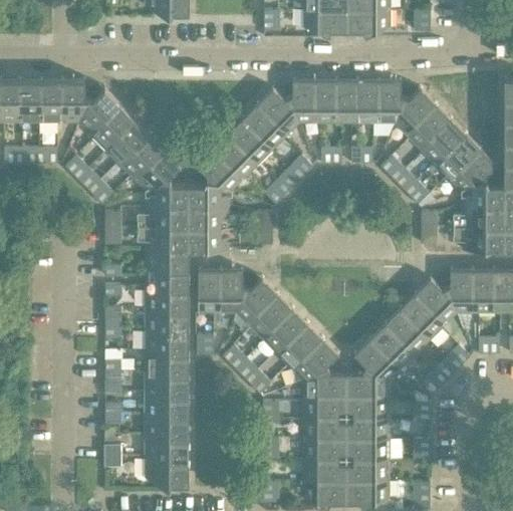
[(188,0),(144,0),(145,8),(170,18),(172,13),(182,13),(188,13),(188,0)]
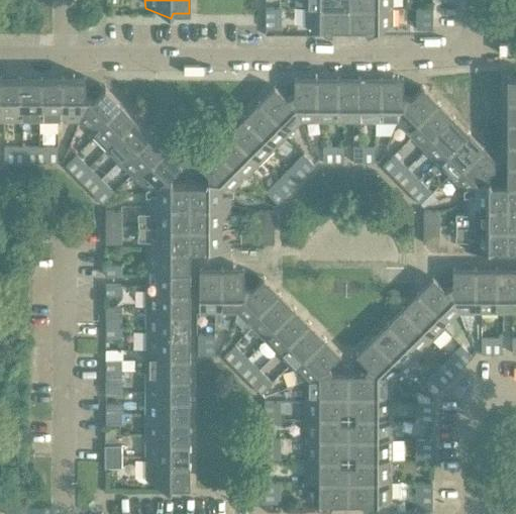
[(347,0),(304,0),(305,10),(348,10),(347,0)]
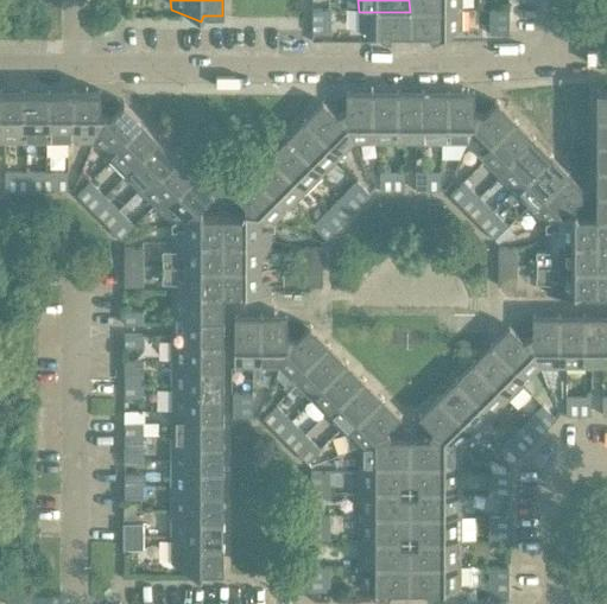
[(460,0),(409,0),(410,12),(461,12),(460,0)]
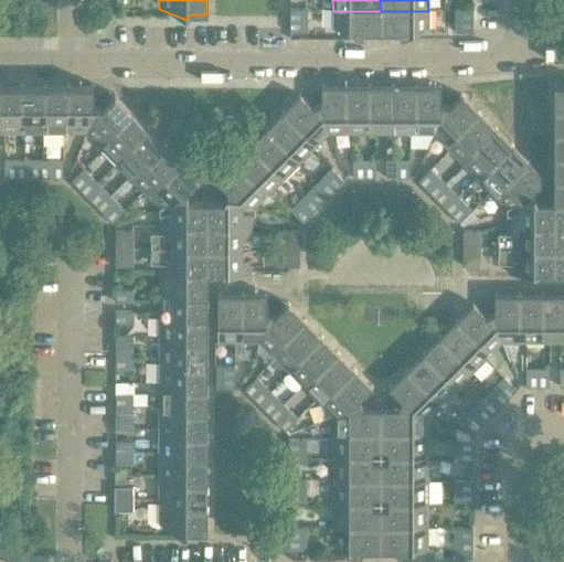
[(381,11),(333,11),(333,30),(361,41),(363,36),(373,36),(381,36),(381,11)]
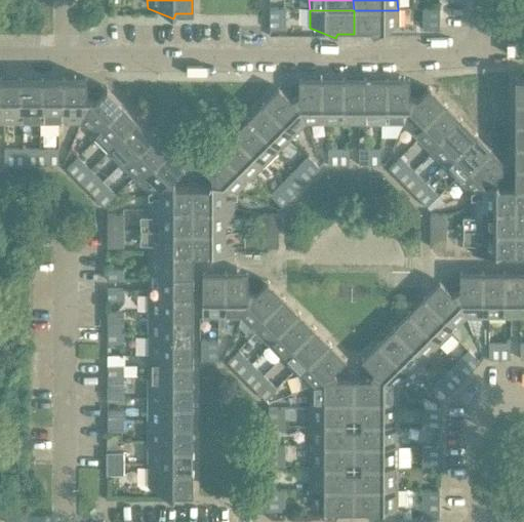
[(398,10),(354,10),(354,34),(360,34),(370,34),(372,39),(398,28),(398,10)]
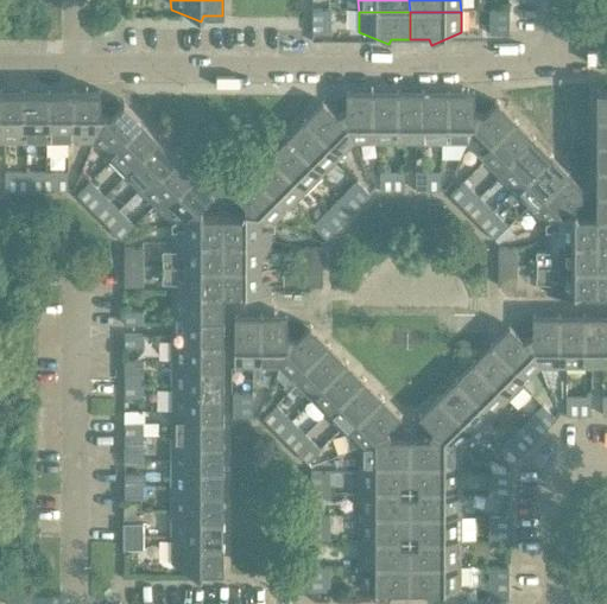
[(311,25),(329,25),(329,13),(311,13),(311,25)]
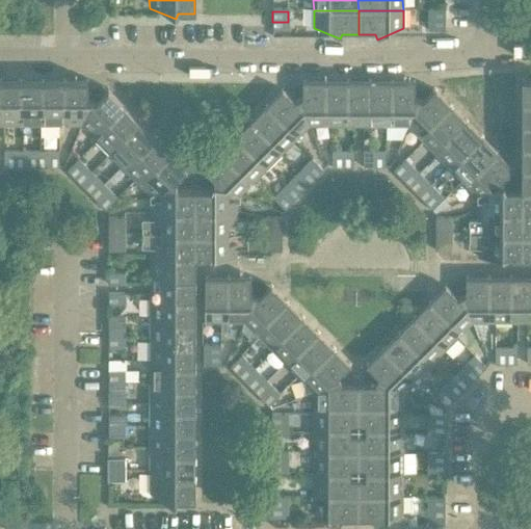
[(428,22),(445,22),(445,11),(428,11),(428,22)]
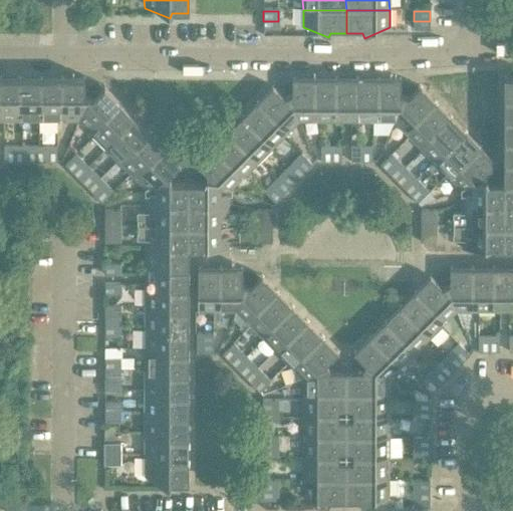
[(278,21),(263,21),(263,31),(278,31),(278,21)]
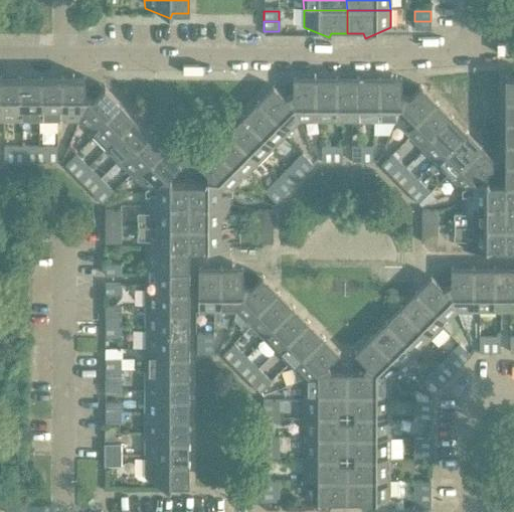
[(431,21),(414,21),(414,31),(431,31),(431,21)]
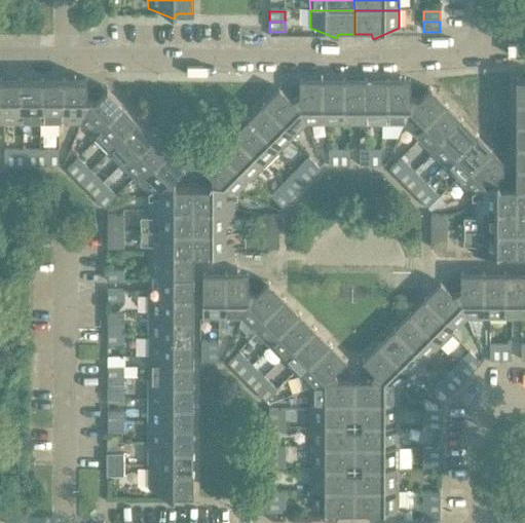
[(524,79),(523,80),(516,80),(516,103),(524,102),(524,79)]
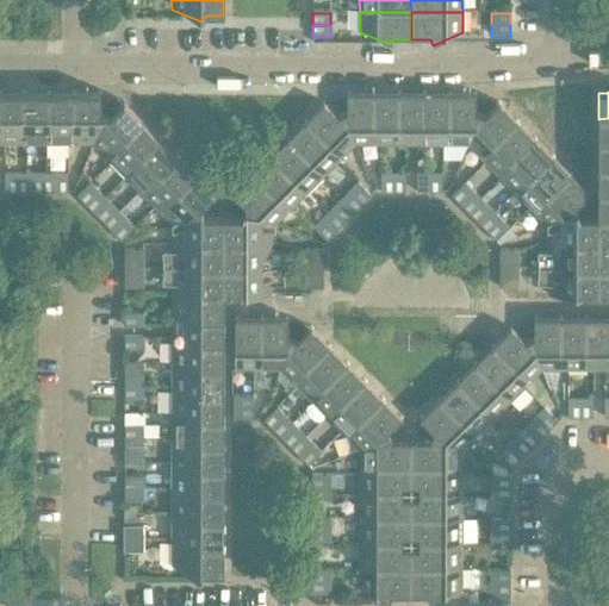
[(23,95),(0,94),(0,147),(23,147),(23,95)]
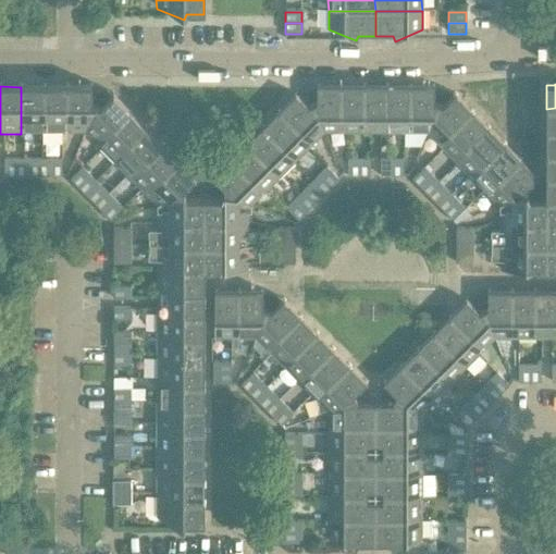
[(44,87),(21,87),(21,134),(44,134),(44,87)]
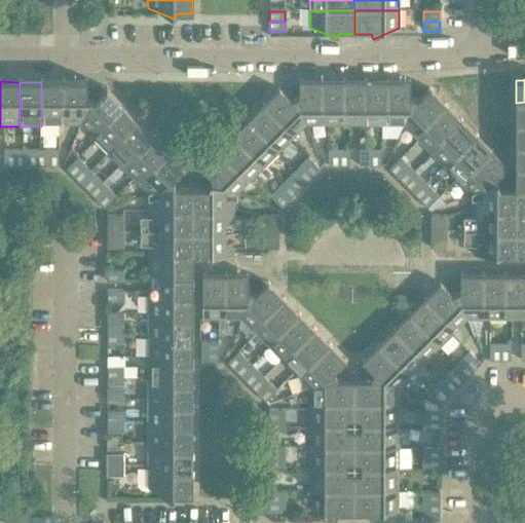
[(63,82),(41,82),(41,126),(63,126),(63,82)]
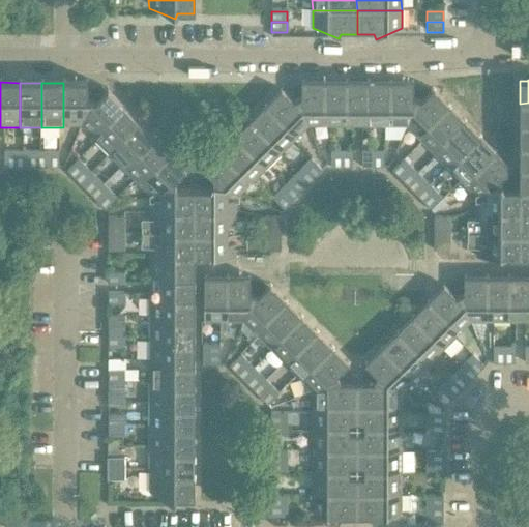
[(87,83),(63,83),(63,127),(79,127),(80,127),(91,101),(87,99),(87,90),(87,83)]
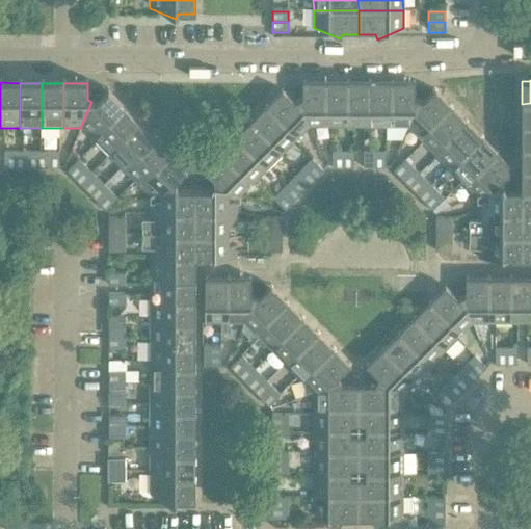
[(301,100),(298,102),(309,128),(324,128),(324,83),(301,83),(301,90),(301,100)]
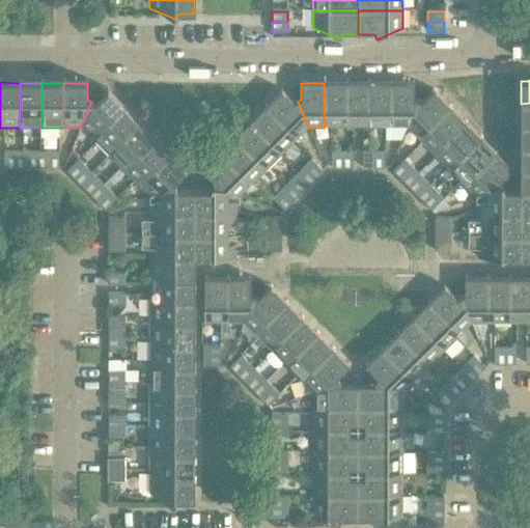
[(347,83),(324,83),(324,128),(346,128),(347,110),(347,83)]
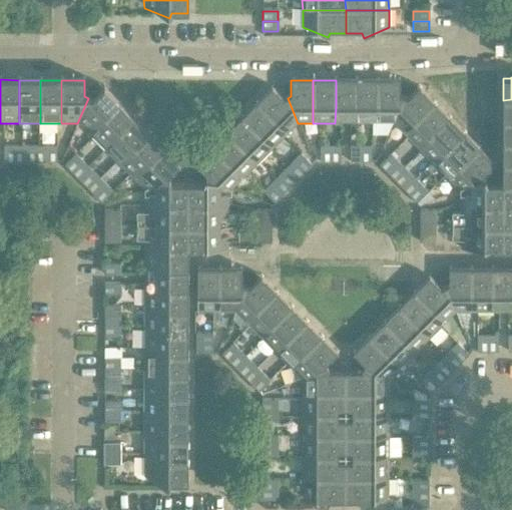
[(355,80),(336,80),(336,106),(335,123),(341,123),(349,123),(355,123),(355,99),(355,80)]
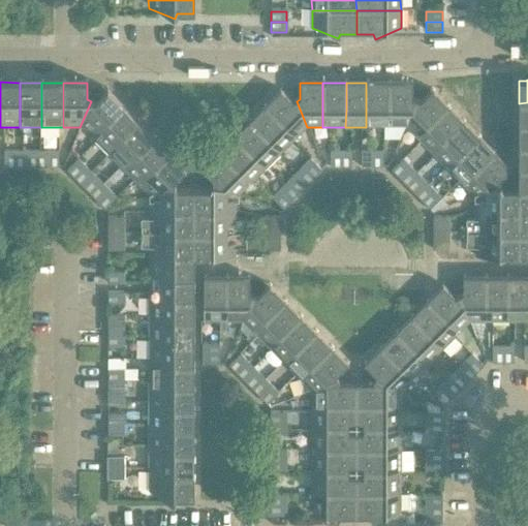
[(389,83),(366,83),(366,102),(366,127),(389,127),(389,83)]
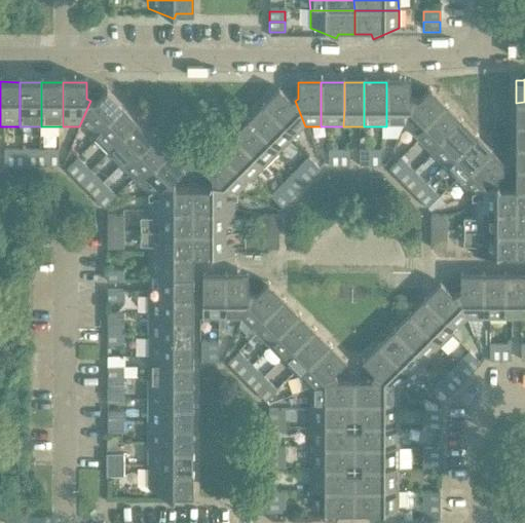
[(409,82),(386,82),(386,126),(403,127),(413,101),(409,100),(409,89),(409,82)]
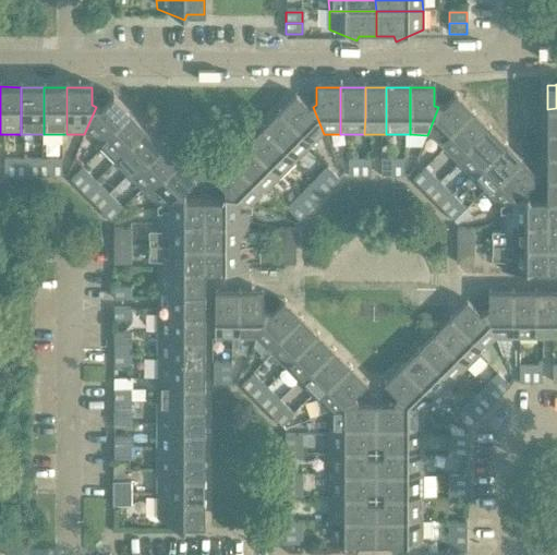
[(295,95),(278,113),(312,146),(324,134),(313,107),(309,109),(301,101),(295,95)]
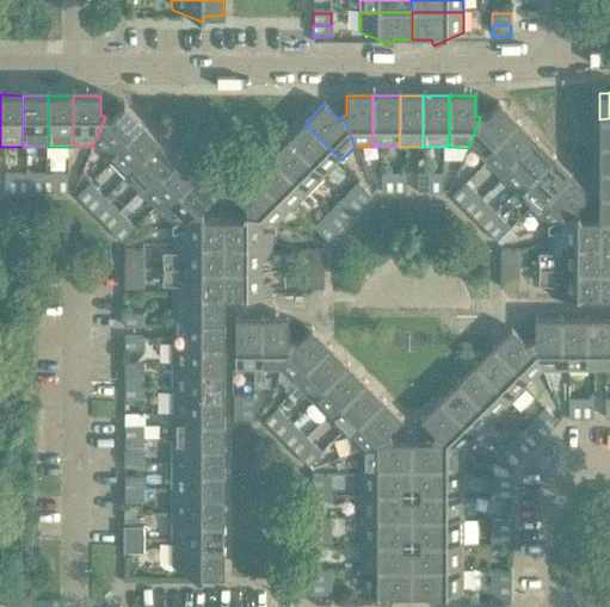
[(105,117),(92,147),(105,161),(142,124),(123,105),(117,111),(110,118),(105,117)]
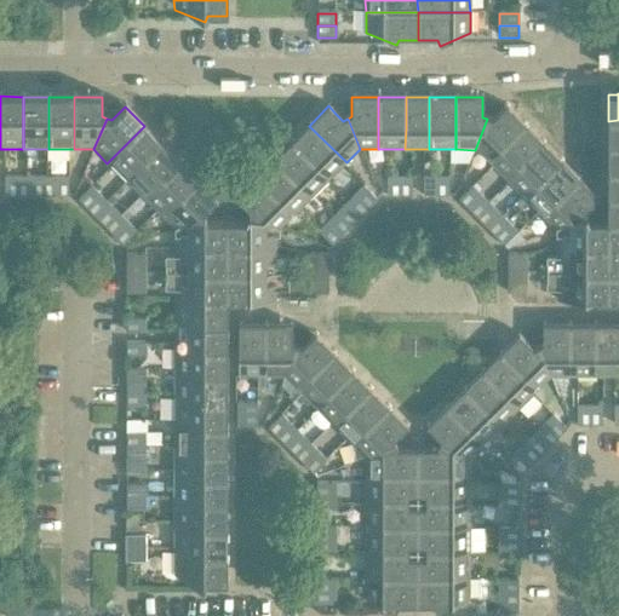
[(487,119),(475,150),(488,163),(525,126),(506,107),(500,113),(492,121),(487,119)]
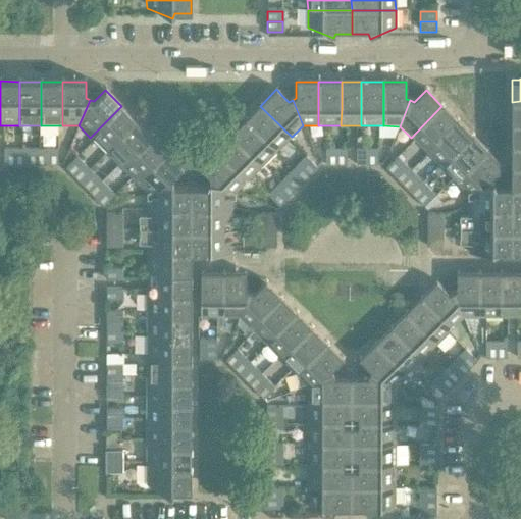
[(520,101),(512,102),(512,123),(520,123),(520,101)]
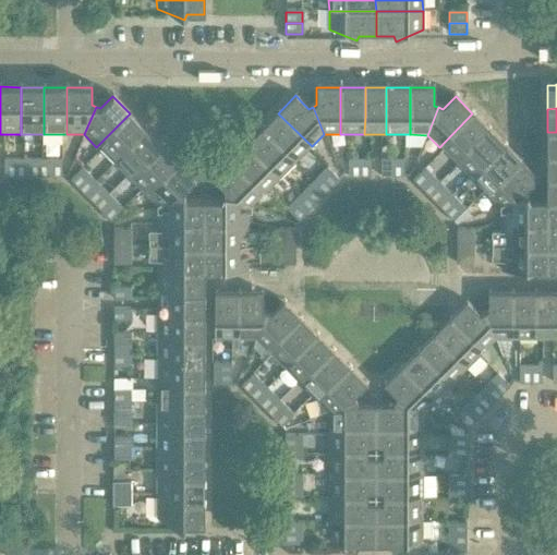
[(130,113),(96,147),(112,164),(146,130),(130,113)]
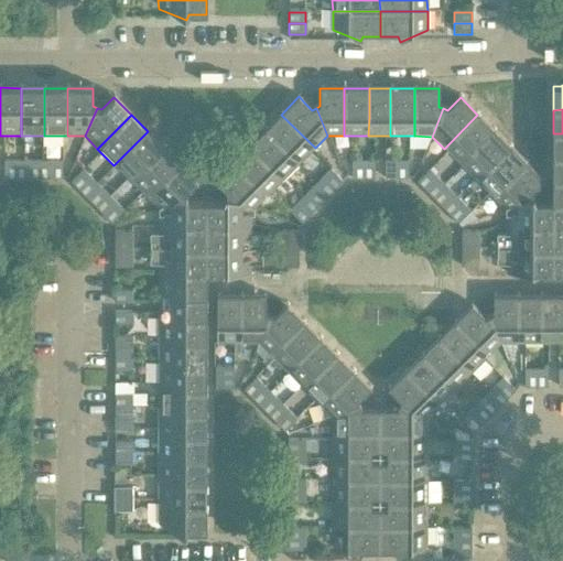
[(281,115),(264,131),(299,164),(315,148),(281,115)]
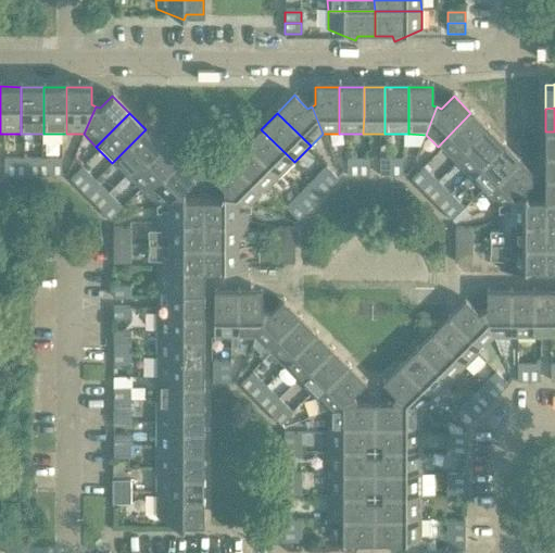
[(470,113),(438,147),(453,163),(487,129),(470,113)]
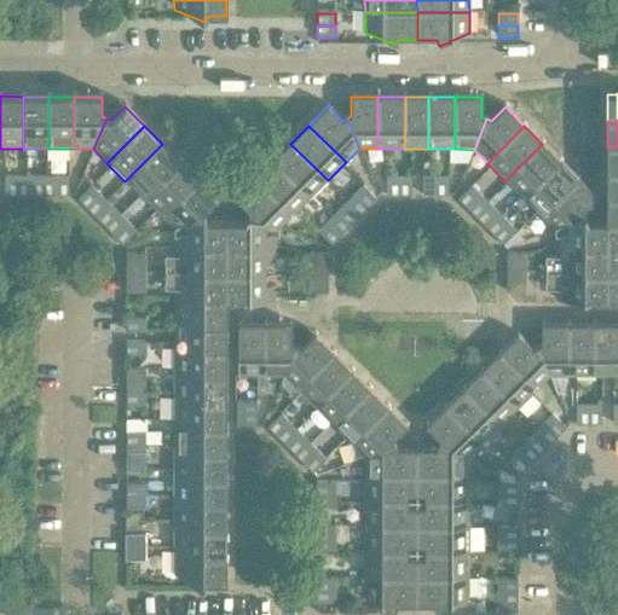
[(162,144),(125,181),(143,199),(180,162),(162,144)]
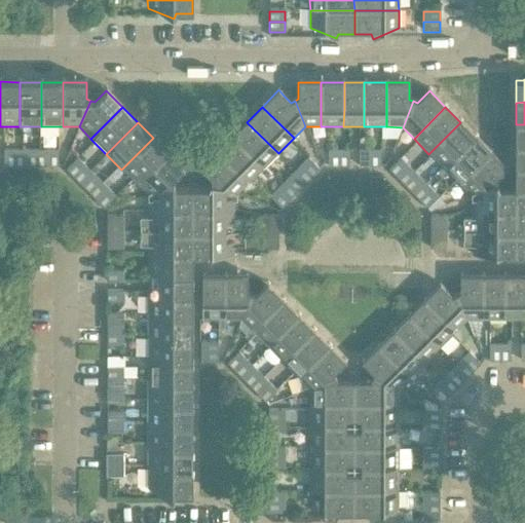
[(247,122),(231,138),(263,169),(278,153),(247,122)]
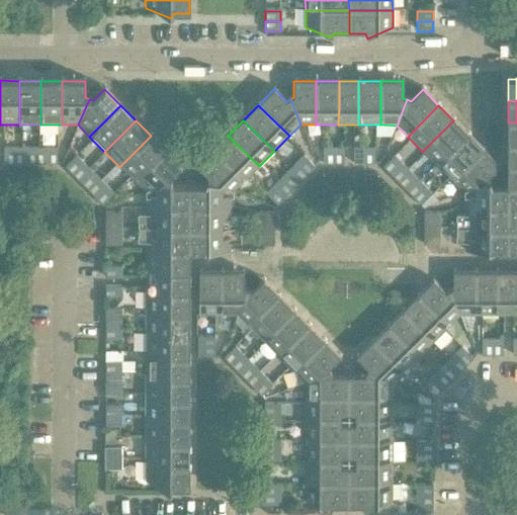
[(453,120),(422,152),(437,167),(468,136),(453,120)]
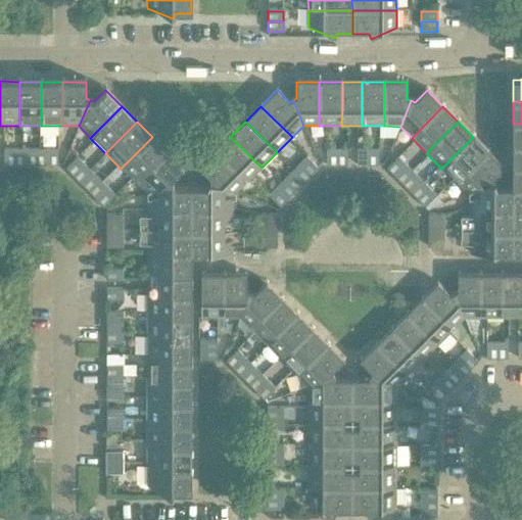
[(521,124),(513,124),(513,145),(521,145),(521,124)]
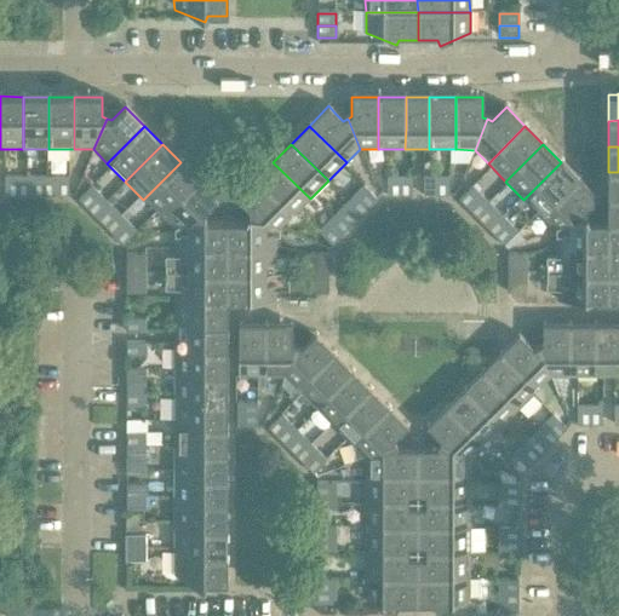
[(181,162),(143,200),(161,218),(199,180),(181,162)]
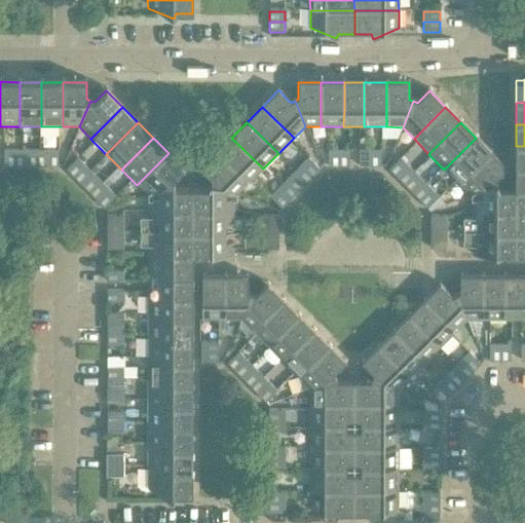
[(231,138),(216,153),(248,184),(263,169),(231,138)]
